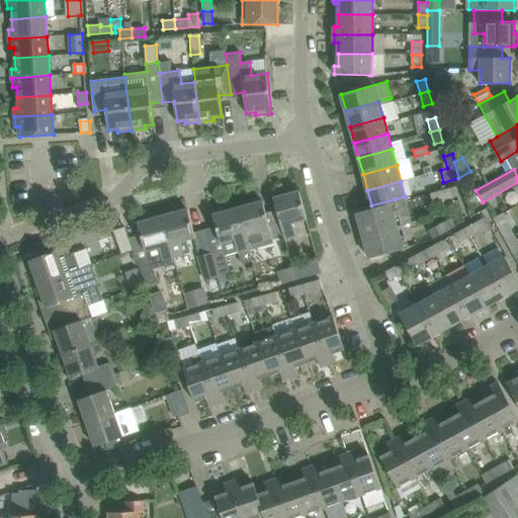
[(433,202),(457,195),(455,187),(430,194),(433,202)]
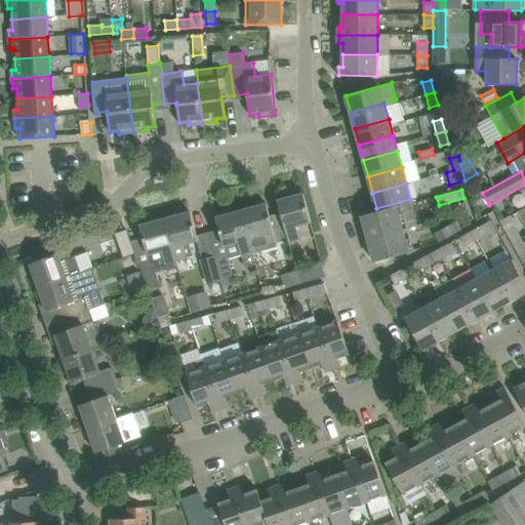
[(281,213),(288,241),(289,243),(300,240),(296,227),(311,223),(304,194),(278,201),(281,213)]
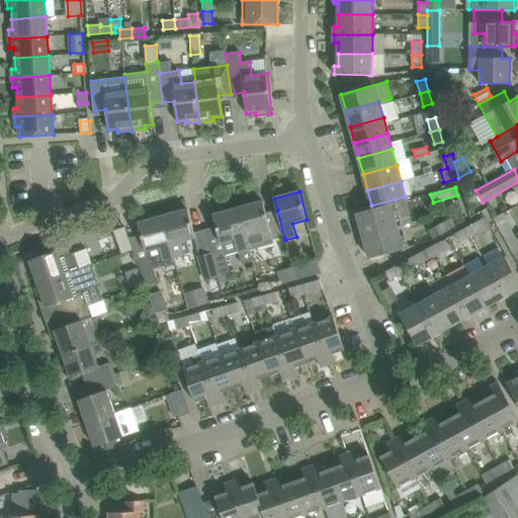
[(395,199),(371,205),(372,208),(357,212),(360,226),(399,216),(395,199)]
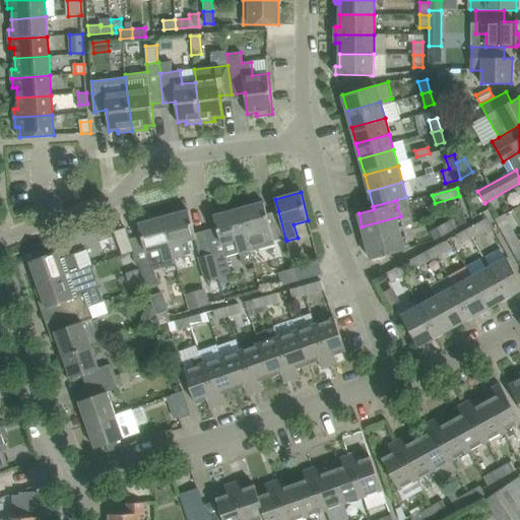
[(239,209),(250,251),(275,244),(274,242),(285,239),(278,211),(267,213),(264,202),(239,209)]
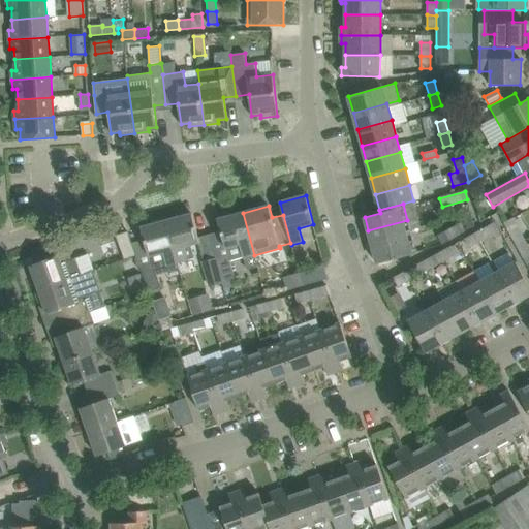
[(219,219),(217,220),(225,248),(226,248),(228,255),(217,258),(223,284),(236,280),(230,260),(244,256),(247,270),(257,267),(254,255),(243,213),(230,216),(229,212),(218,215),(219,219)]
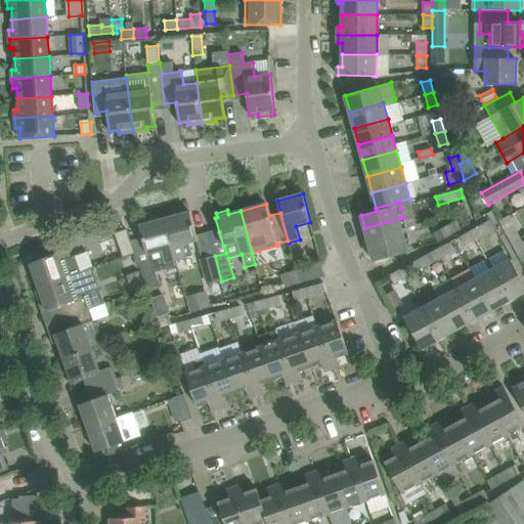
[(190,212),(165,219),(176,261),(187,258),(187,257),(192,255),(189,244),(198,241),(197,235),(195,232),(190,212)]
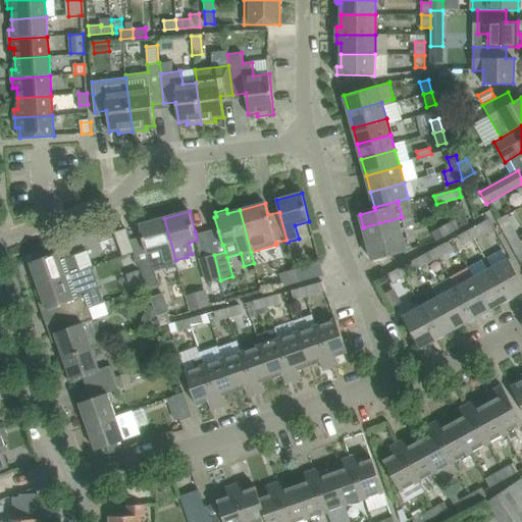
[(498,220),(509,242),(518,238),(506,215),(498,220)]
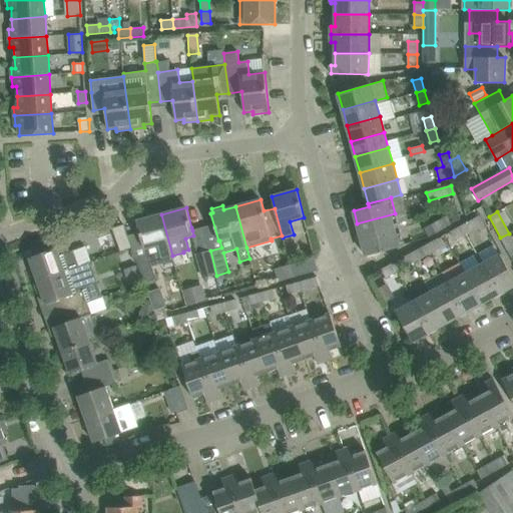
[(395,213),(357,223),(362,239),(399,229),(395,213)]
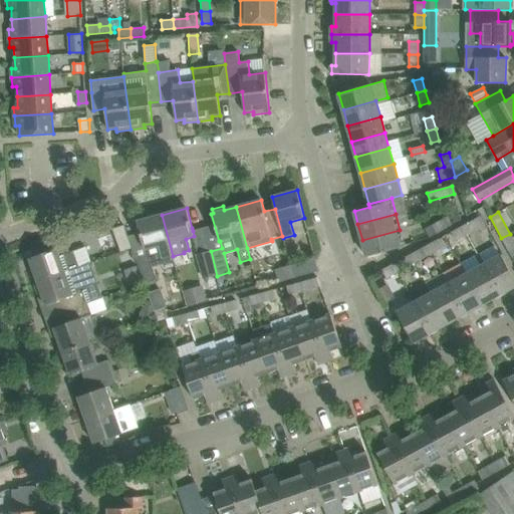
[(140,233),(127,236),(132,248),(145,283),(146,283),(155,280),(157,279),(153,267),(151,262),(163,259),(173,256),(162,215),(137,221),(140,233)]
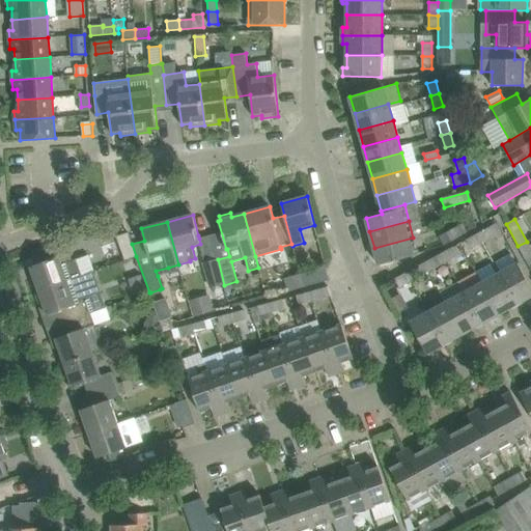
[(499,222),(477,233),(482,242),(503,230),(499,222)]
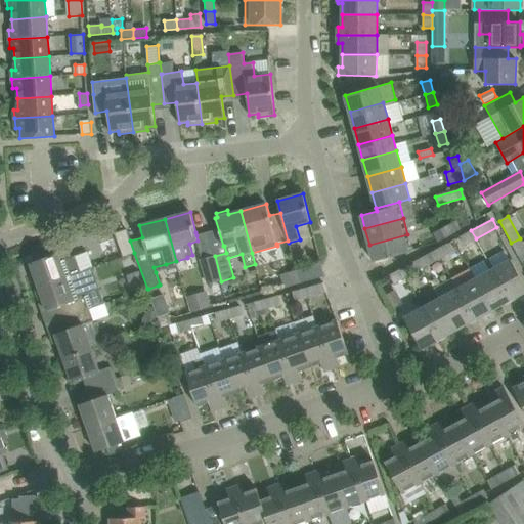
[(433,233),(438,242),(461,229),(456,221),(433,233)]
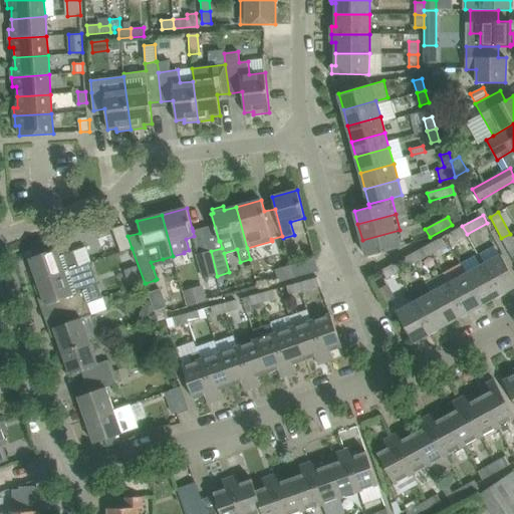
[(105,222),(94,226),(98,237),(109,233),(105,222)]
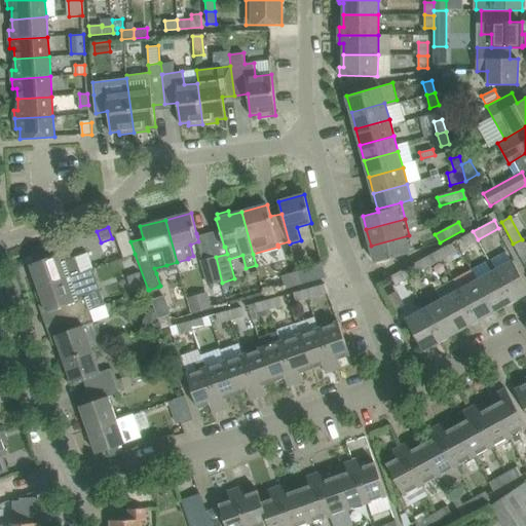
[(126,230),(115,234),(122,254),(123,258),(135,254),(130,241),(126,230)]
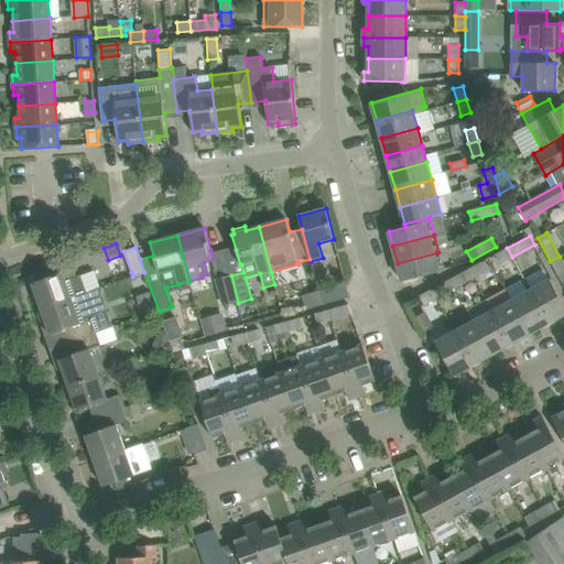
[(500,263),(512,257),(507,248),(495,255),(500,263)]
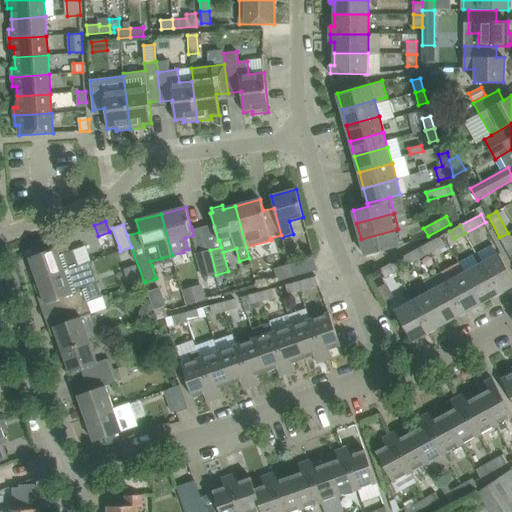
[(403,245),(398,229),(361,239),(365,256),(403,245)]
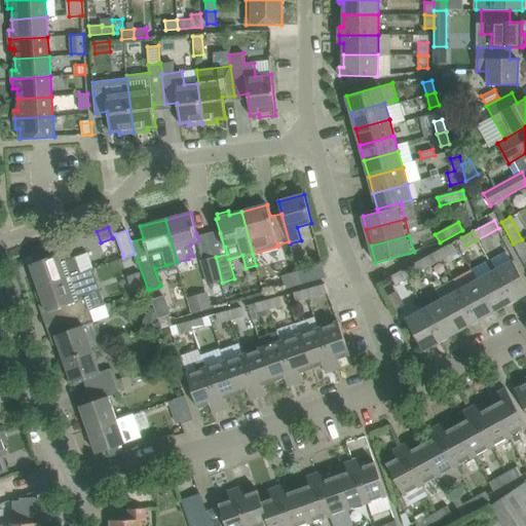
[(513,243),(525,265),(525,264),(525,247),(522,239),(513,243)]
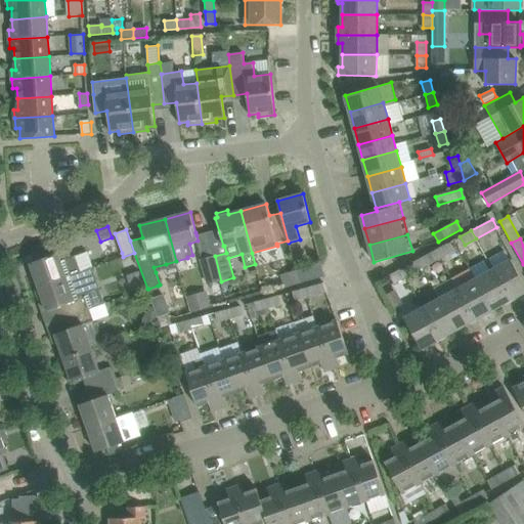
[(437,250),(441,257),(451,252),(447,244),(437,250)]
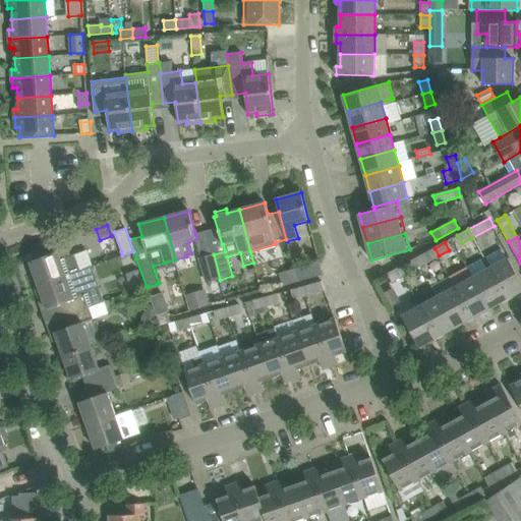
[(30,262),(38,285),(76,272),(81,270),(75,254),(71,255),(68,248),(58,252),(58,251),(30,262)]
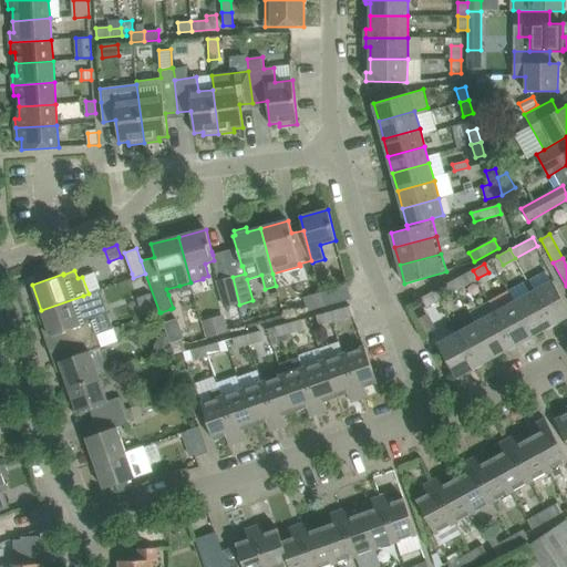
[(464,286),(477,278),(473,270),(460,277),(464,286)]
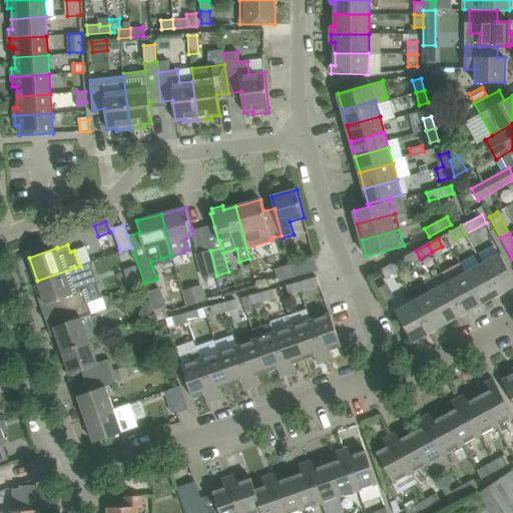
[(198,253),(197,254),(204,279),(208,277),(216,276),(210,250),(198,253)]
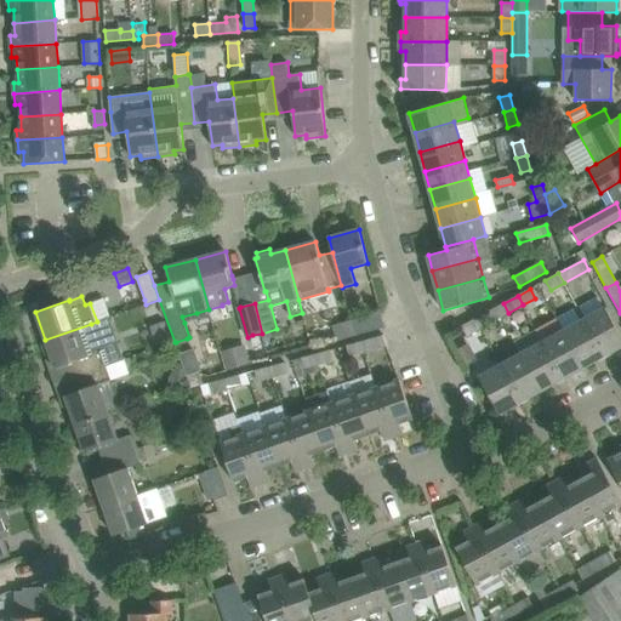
[(584,320),(604,357),(620,346),(620,336),(605,308),(584,320)]
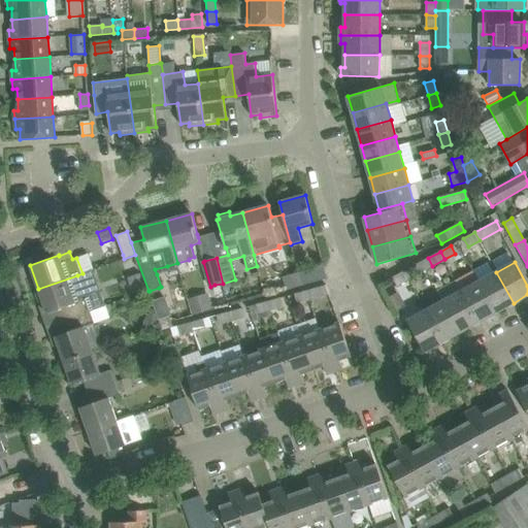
[(404,271),(408,279),(420,272),(416,265),(404,271)]
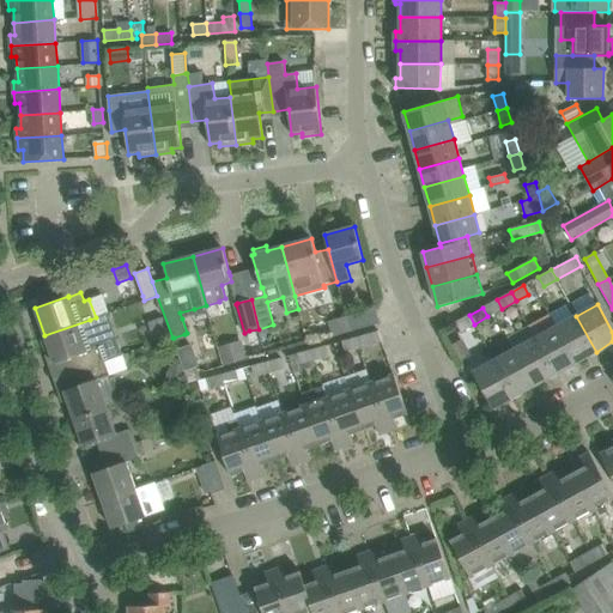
[(346,316),(351,332),(380,323),(376,309),(346,316)]
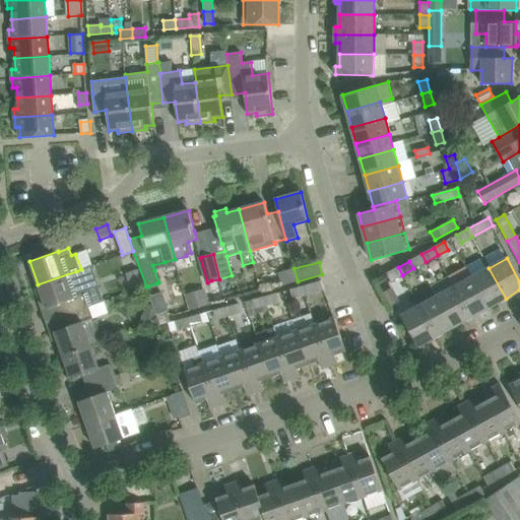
[(391,281),(402,275),(398,267),(387,273),(391,281)]
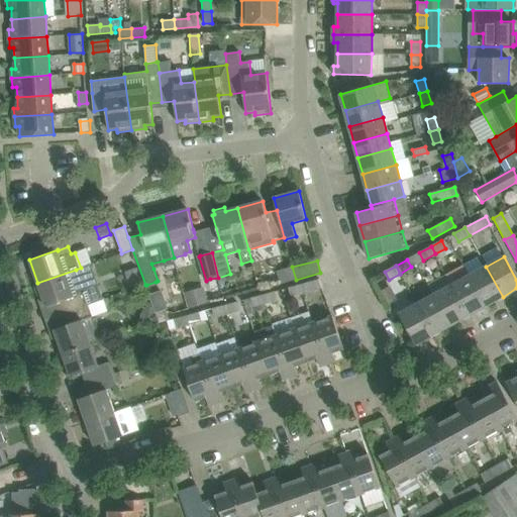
[(277,271),(281,284),(296,280),(292,267),(277,271)]
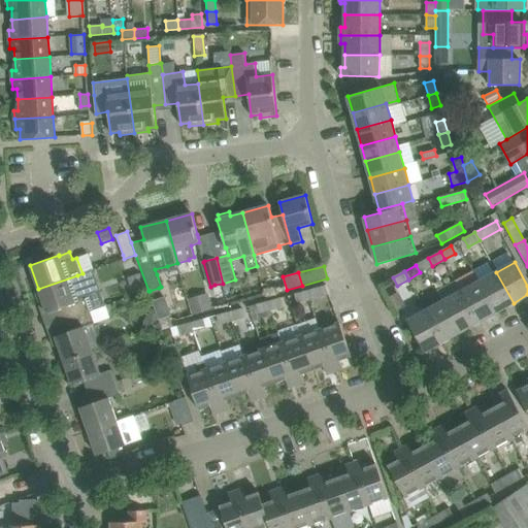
[(479,282),(496,312),(514,303),(496,272),(479,282)]
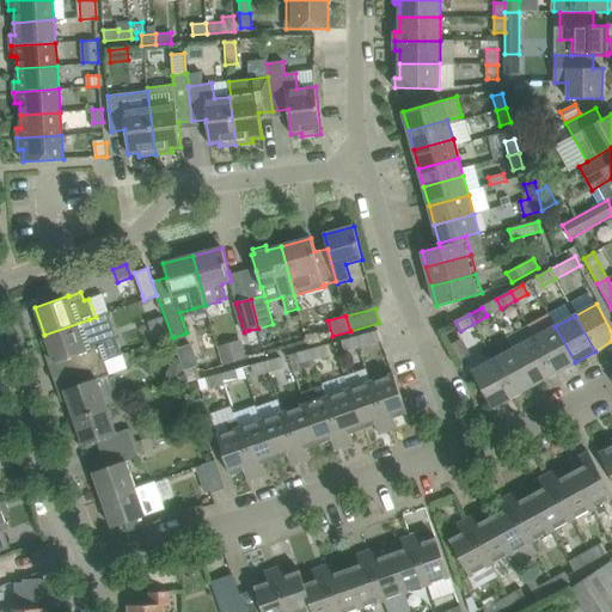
[(73,372),(104,360),(90,319),(44,335),(46,337),(42,340),(46,349),(50,350),(54,362),(68,357),(73,372)]
